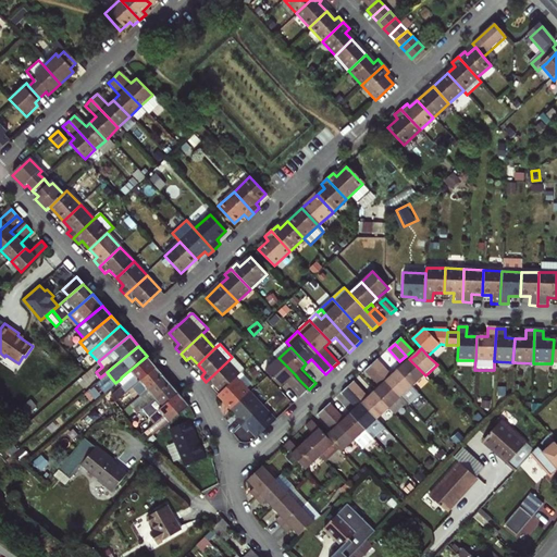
[(406,356),(409,359),(416,355),(412,350),(406,356)]
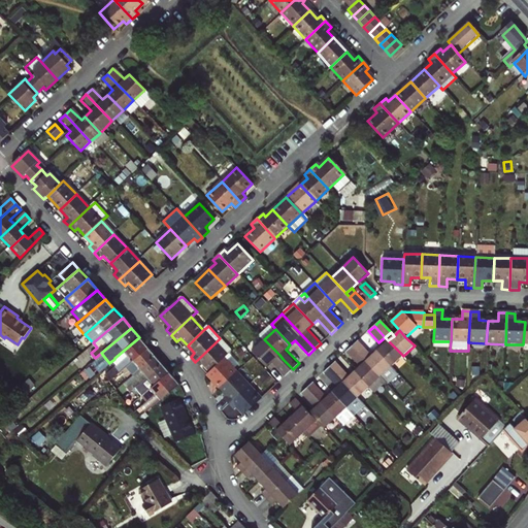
[(109,378),(122,369),(147,348),(139,337),(114,358),(114,359),(110,362),(113,365),(105,373),(109,378)]
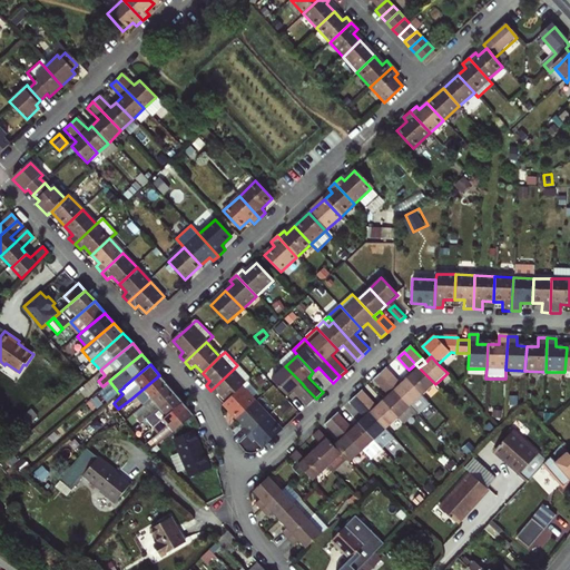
[(409,370),(413,374),(419,367),(415,364),(409,370)]
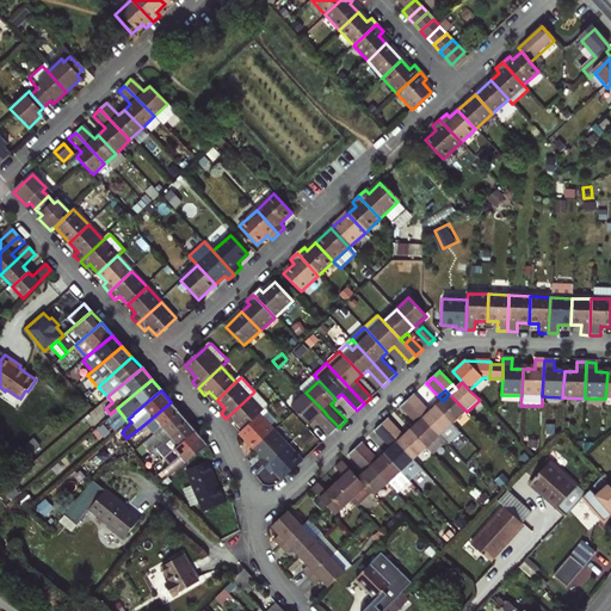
[(245,430),(259,415),(263,412),(269,407),(254,392),(248,397),(226,419),(233,426),(238,421),(245,430)]
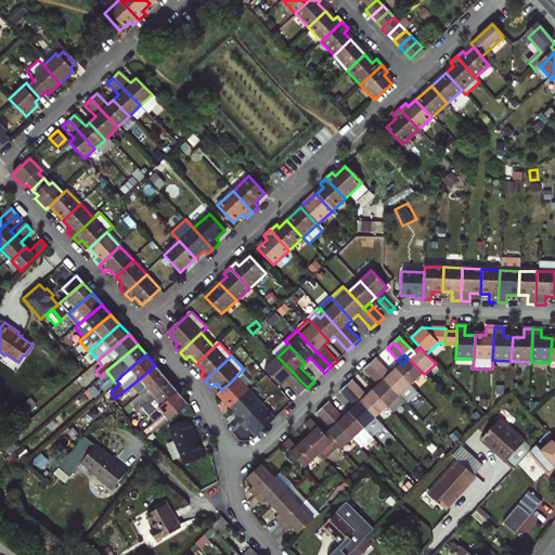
[(297,377),(294,373),(278,357),(266,368),(282,385),(288,378),(292,383),(301,394),(302,392),(308,388),(297,377)]
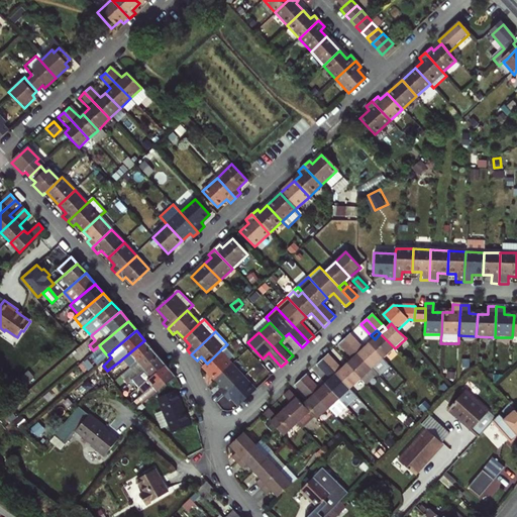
[(383,359),(395,348),(380,333),(375,339),(369,344),(383,359)]
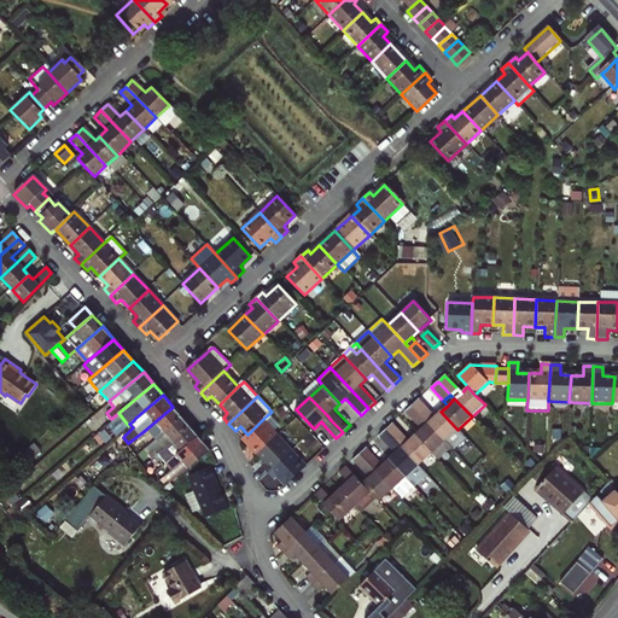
[(465,437),(458,430),(441,412),(435,418),(418,400),(412,406),(424,419),(427,424),(444,442),(452,449),(453,450),(466,438),(465,437)]
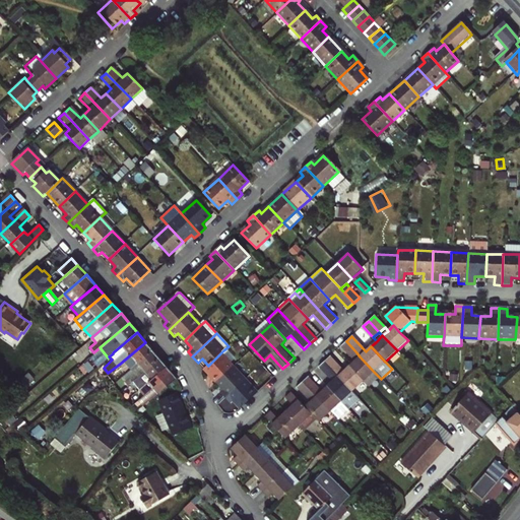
[(364,381),(374,372),(360,356),(356,352),(346,341),(340,347),(350,358),(353,362),(348,366),(364,381)]
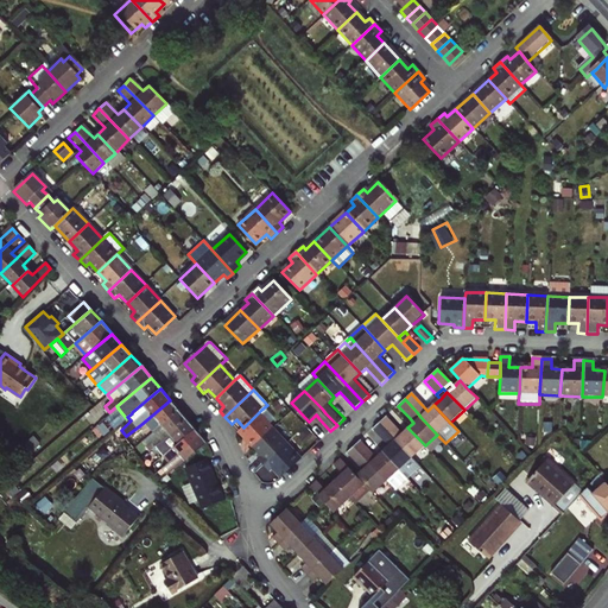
[(157,428),(162,424),(178,410),(170,400),(140,425),(149,435),(157,428)]
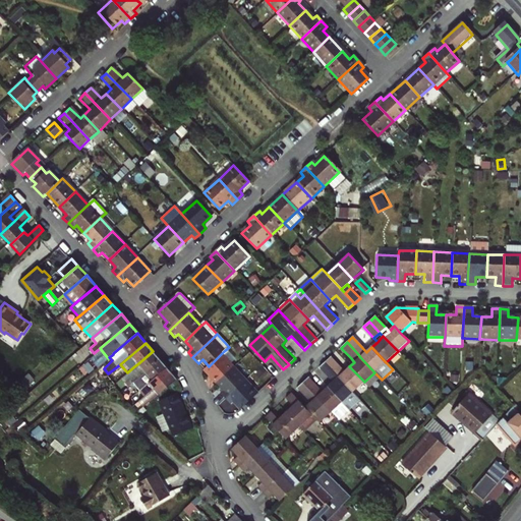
[(131,383),(138,377),(160,359),(153,351),(138,363),(134,366),(137,370),(127,379),(131,383)]
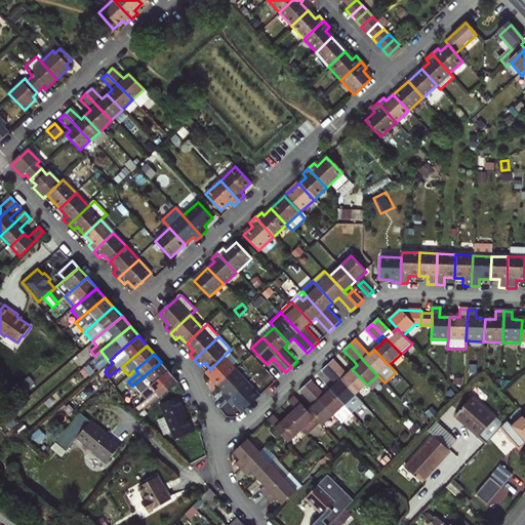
[(207,372),(219,386),(236,370),(223,357),(210,369),(207,372)]
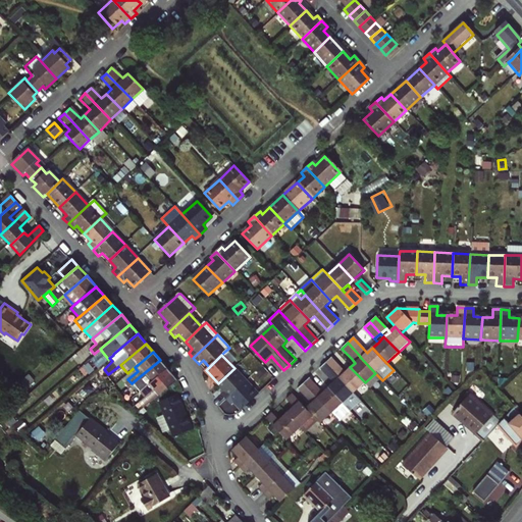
[(335,374),(342,369),(331,358),(325,363),(335,374)]
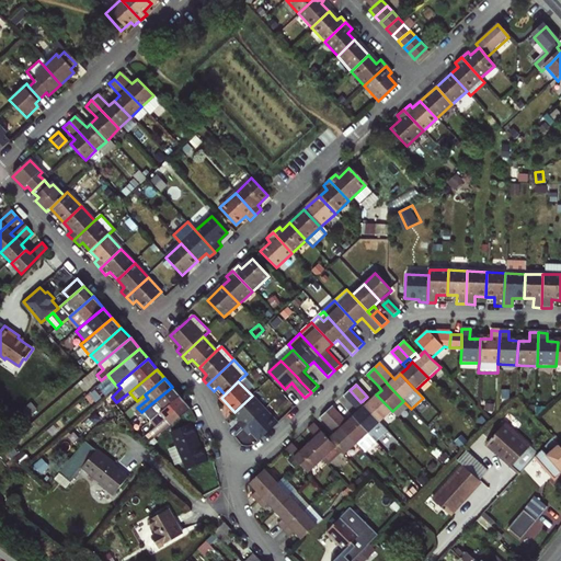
[(150,422),(158,415),(180,397),(172,387),(149,405),(153,411),(146,418),(150,422)]
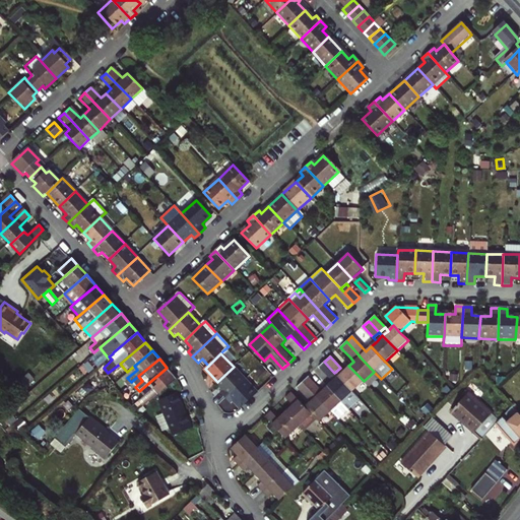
[(328,379),(334,373),(324,362),(318,368),(328,379)]
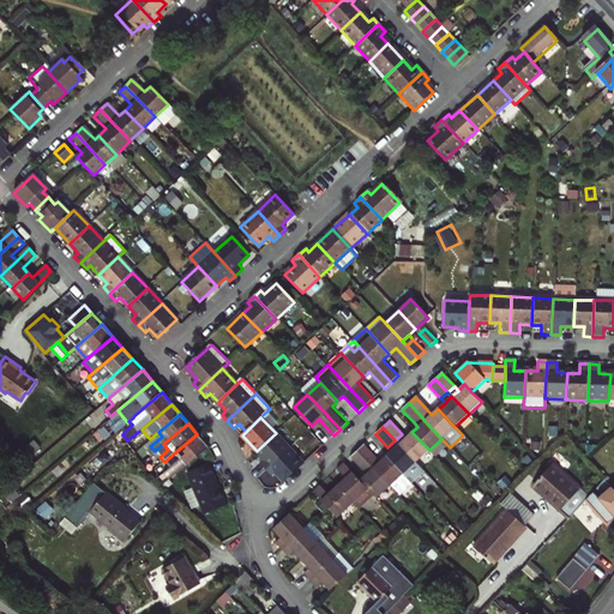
[(416,463),(429,450),(411,432),(405,438),(398,444),(416,463)]
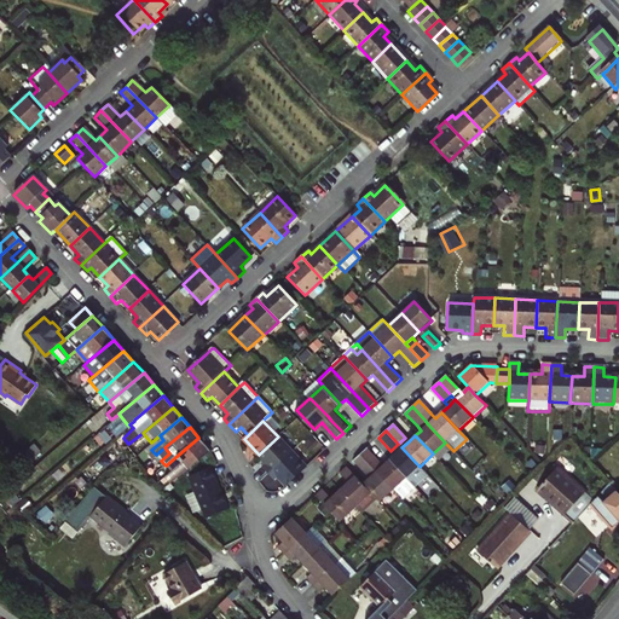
[(262,467),(268,474),(293,452),(278,437),(259,455),(267,463),(262,467)]
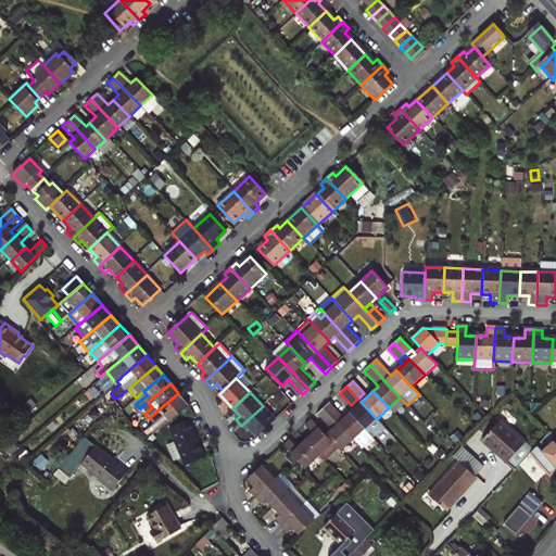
[(156,412),(161,418),(182,399),(178,393),(156,412)]
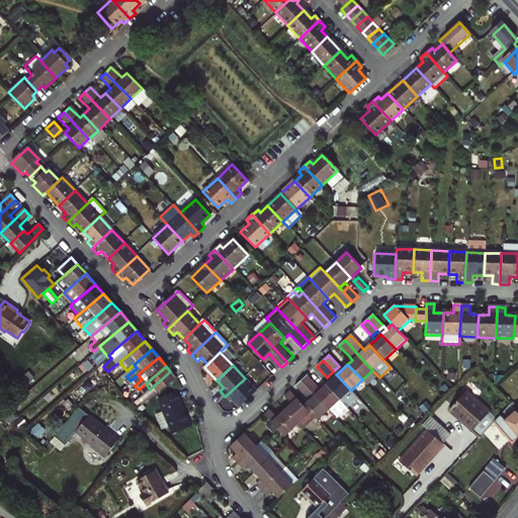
[(333,371),(336,374),(342,369),(339,366),(333,371)]
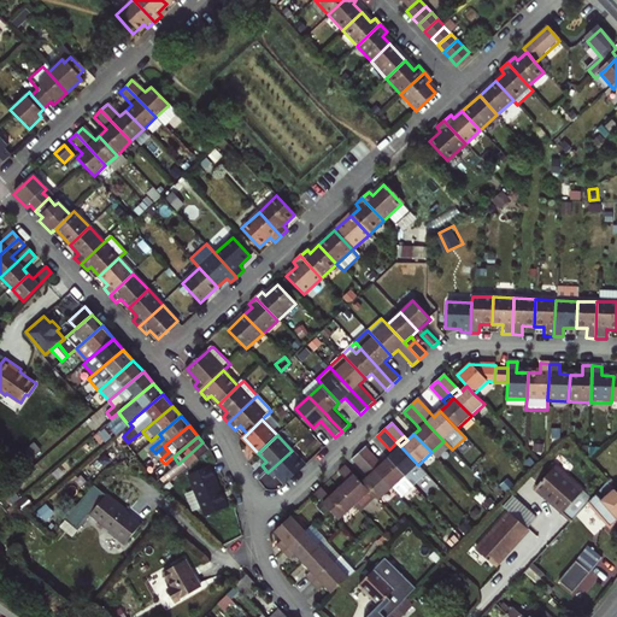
[(432,452),(438,459),(451,448),(444,441),(432,452)]
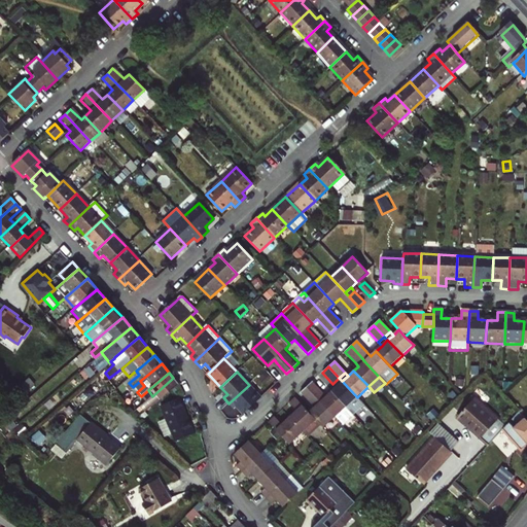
[(141,407),(146,411),(178,384),(173,378),(152,396),(141,407)]
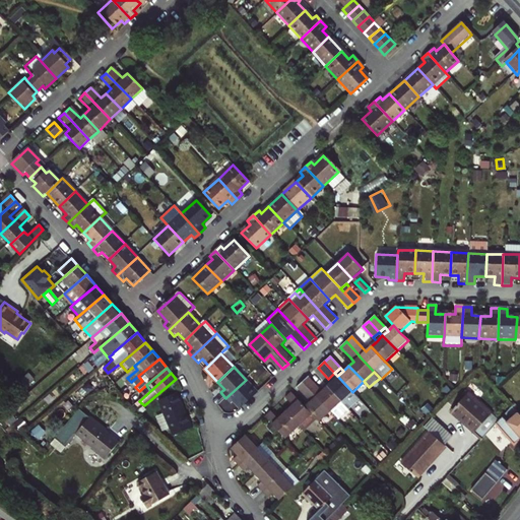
[(328,379),(331,382),(337,376),(334,373),(328,379)]
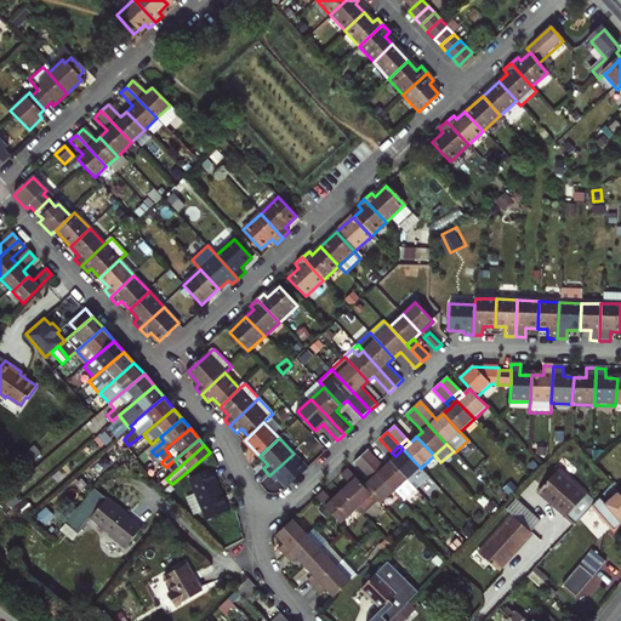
[(416,489),(428,477),(421,468),(403,449),(396,456),(391,461),(408,479),(416,489)]
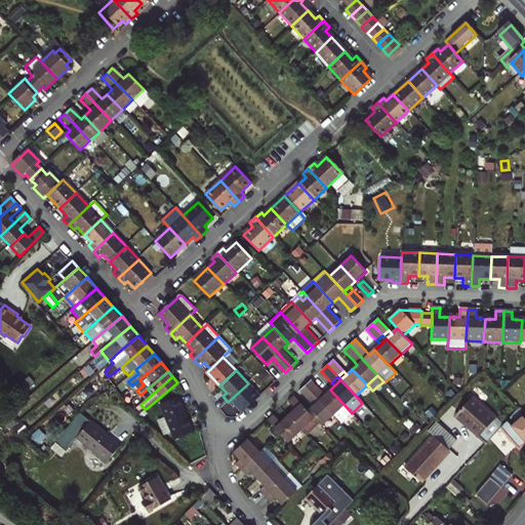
[(333,416),(345,405),(330,390),(324,395),(311,380),(305,387),(315,397),(318,401),(333,416)]
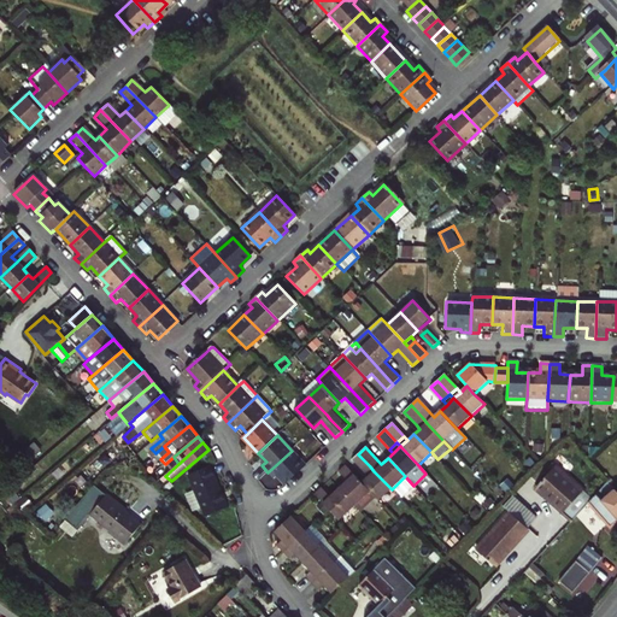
[(278,475),(287,485),(306,466),(292,451),(268,472),(275,479),(278,475)]
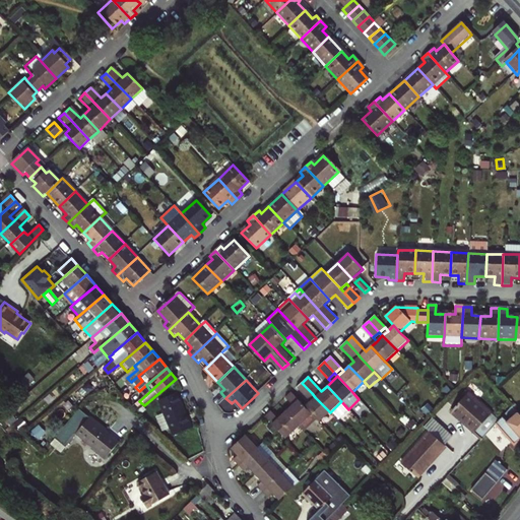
[(307,399),(312,393),(302,383),(297,388),(307,399)]
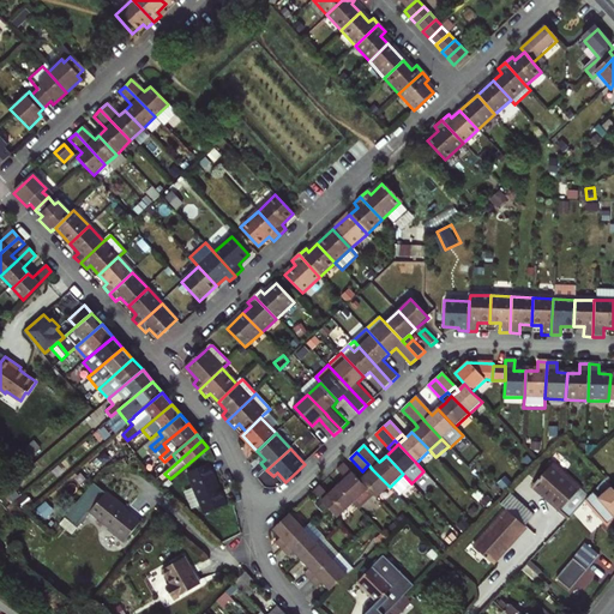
[(205,513),(227,504),(210,463),(188,471),(194,488),(202,505),(205,513)]
